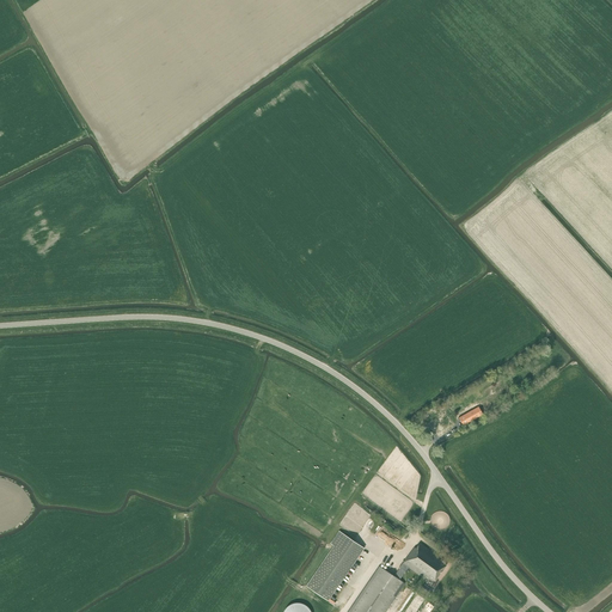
[(456,401),(451,393),(445,398),(447,403),(448,404),(453,402),(454,402),(456,401)]
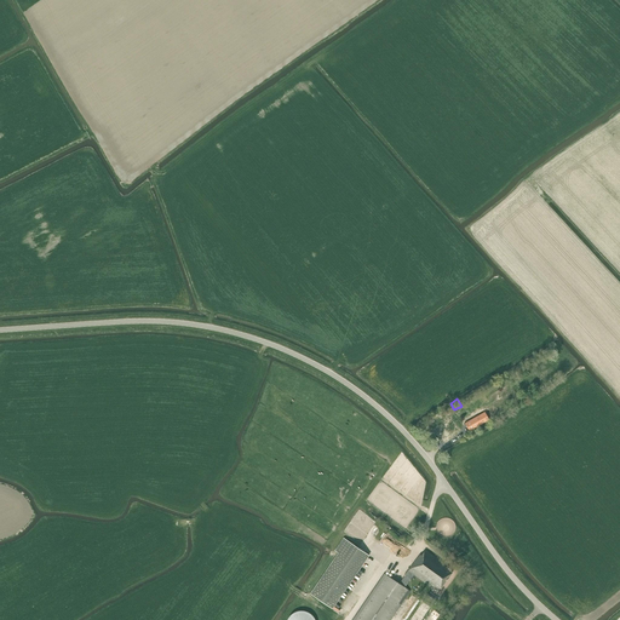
[(484,412),(464,424),(469,432),(489,420),(484,412)]
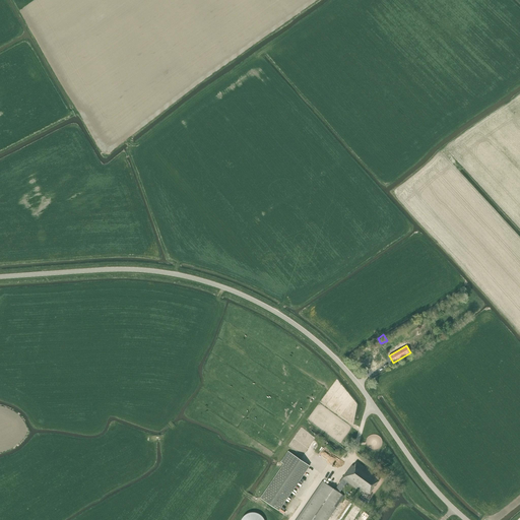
[(337,462),(339,458),(328,450),(325,454),(337,462)]
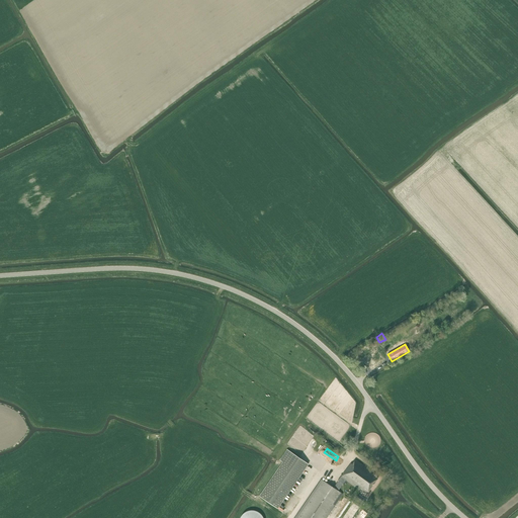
[(308,463),(287,449),(280,460),(282,462),(259,496),(277,508),(308,463)]
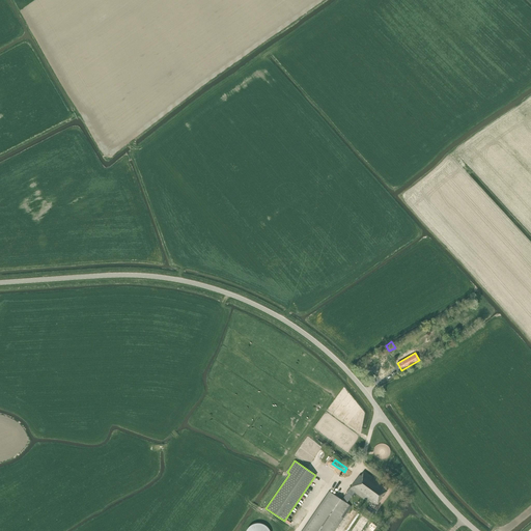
[(383,485),(380,483),(381,483),(364,471),(361,475),(360,475),(346,493),(342,500),(329,492),(302,530),(334,530),(352,506),(346,503),(352,496),(354,493),(370,504),(372,501),(378,504),(387,491),(382,486),(383,485)]
